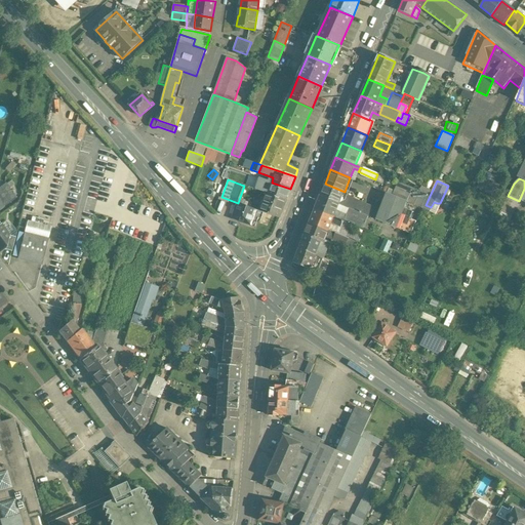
[(270,187),(255,182),(253,189),(268,194),(270,187)]
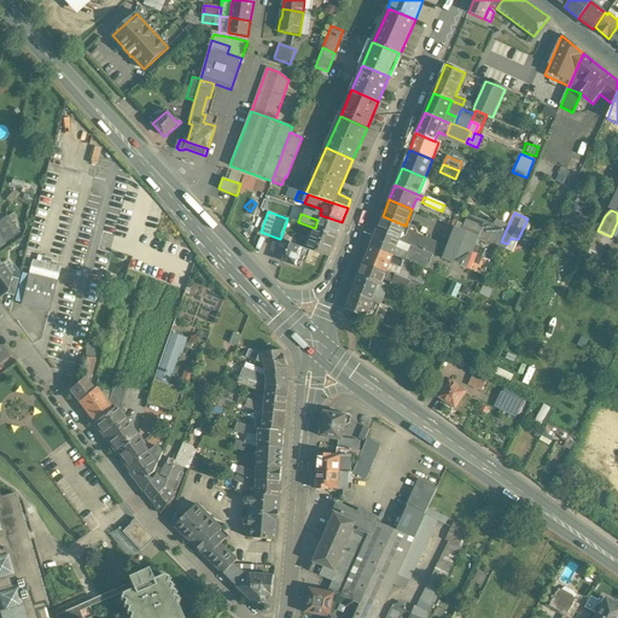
[(342,222),(320,215),(318,220),(315,228),(314,228),(337,235),(342,222)]
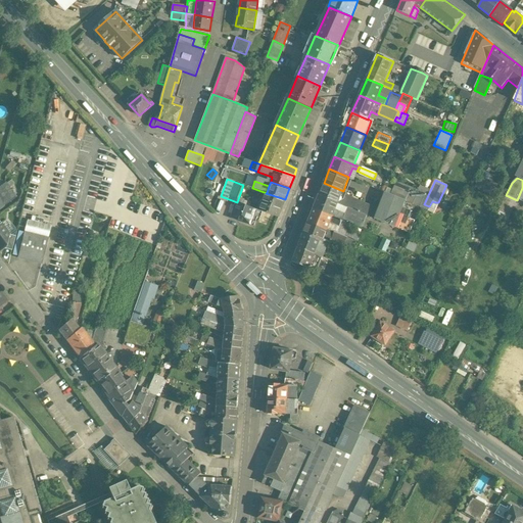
[(420,191),(396,182),(391,194),(391,195),(406,201),(421,207),(422,207),(424,204),(428,195),(427,194),(420,192),(420,191)]
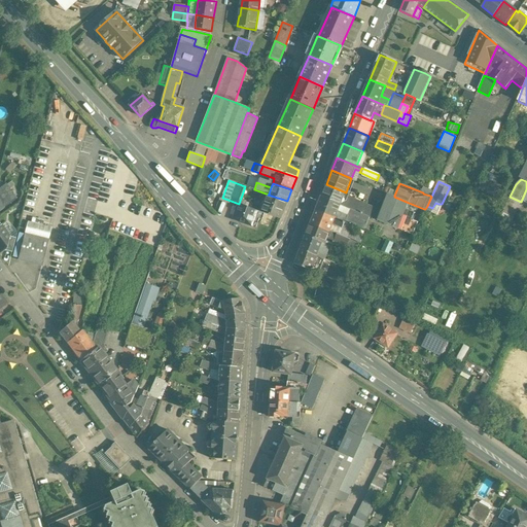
[(5,184),(0,187),(0,203),(3,208),(15,200),(5,184)]
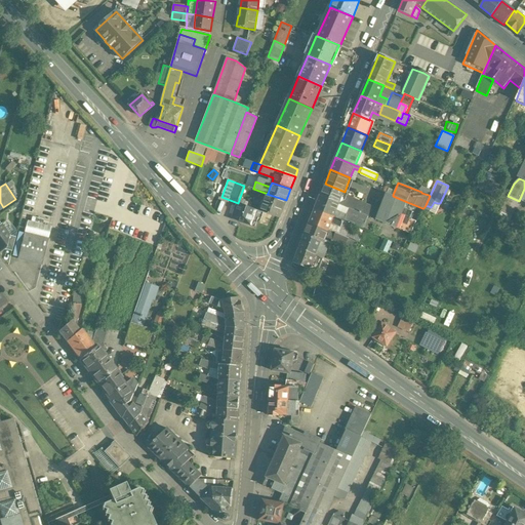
[(345,192),(325,184),(320,196),(339,204),(345,192)]
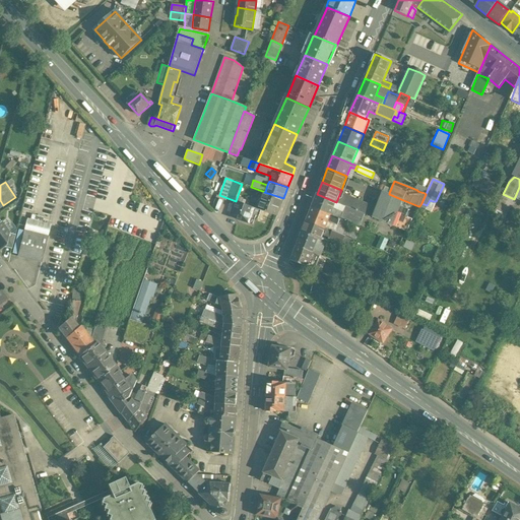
[(350,193),(341,190),(336,202),(339,203),(339,204),(345,206),(358,211),(362,202),(349,197),(350,193)]
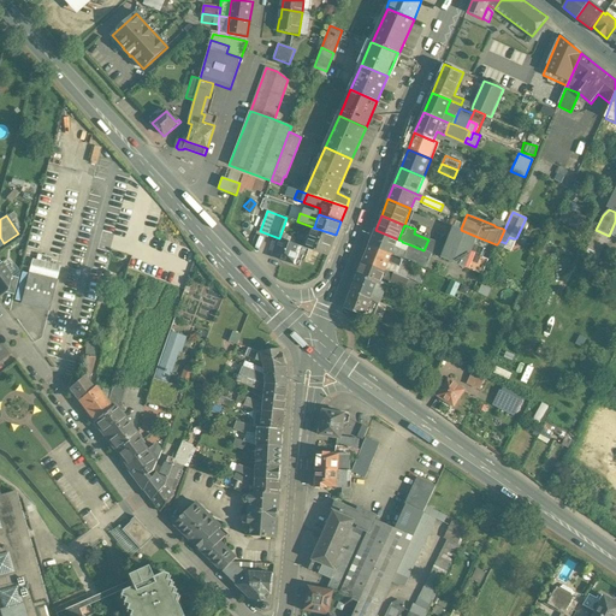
[(478,237),(461,230),(461,229),(454,226),(446,247),(442,259),(448,261),(483,274),(492,253),(492,252),(474,244),(478,237)]
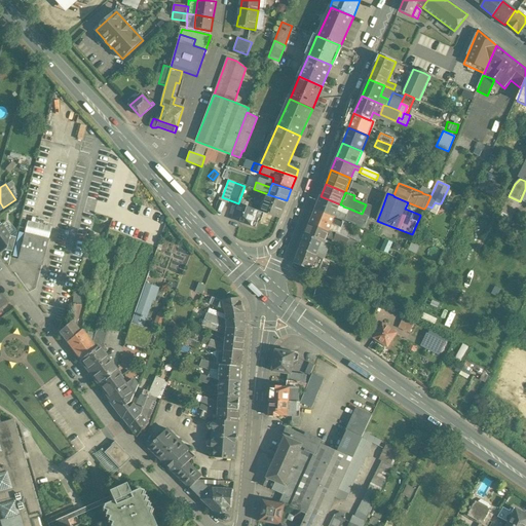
[(287,200),(267,194),(261,212),(264,213),(279,219),(287,200)]
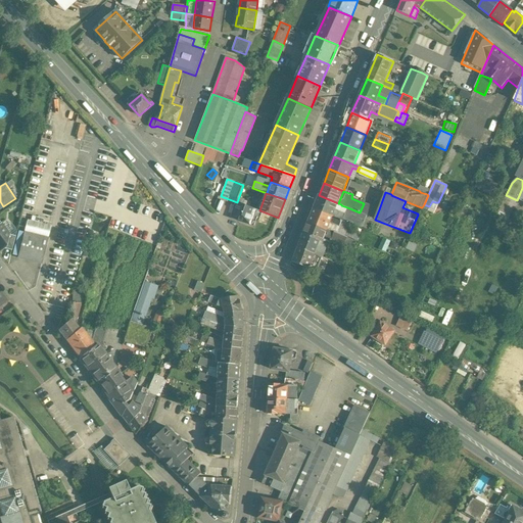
[(338,203),(319,195),(314,208),(342,221),(368,232),(372,222),(345,211),(344,214),(335,210),(338,203)]
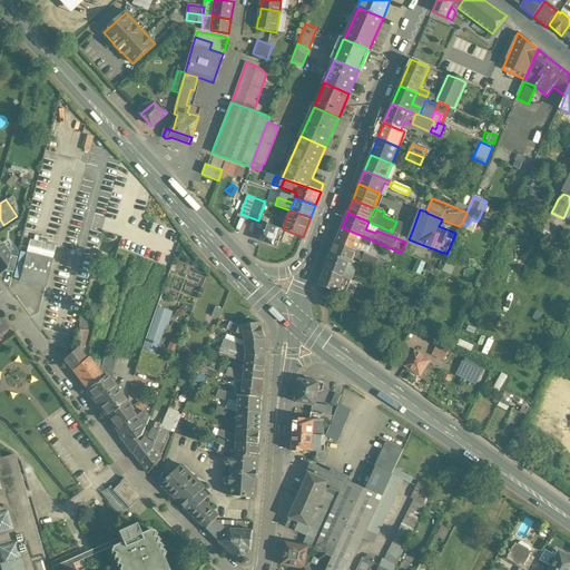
[(551,213),(543,231),(549,233),(556,236),(563,218),(551,213)]
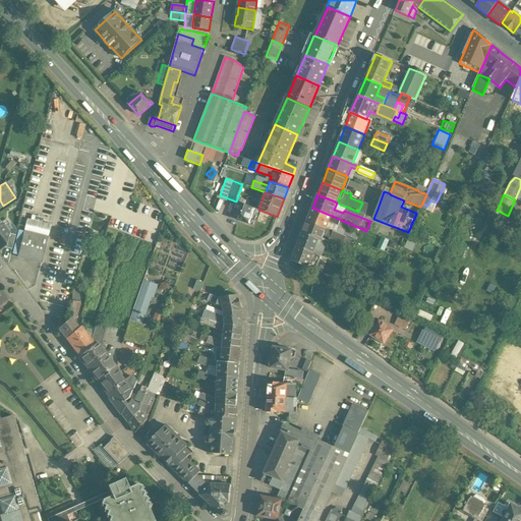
[(437,201),(433,201),(430,200),(427,206),(422,204),(420,207),(419,207),(416,213),(416,214),(423,217),(426,210),(431,212),(437,201)]
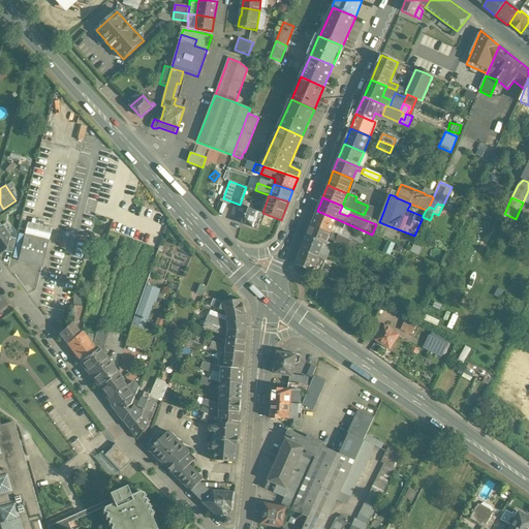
[(240,205),(237,214),(247,217),(250,209),(240,205)]
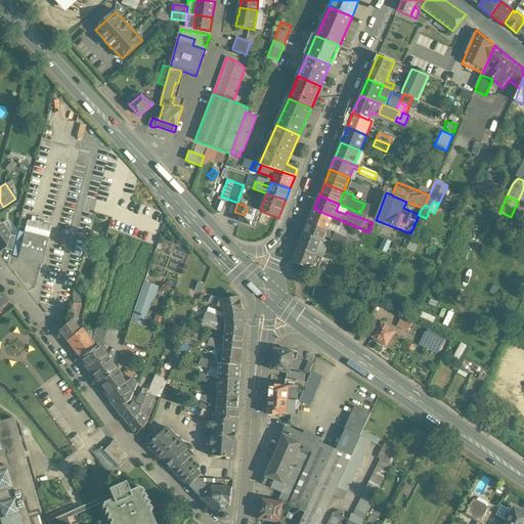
[(380,210),(364,204),(360,213),(376,220),(380,210)]
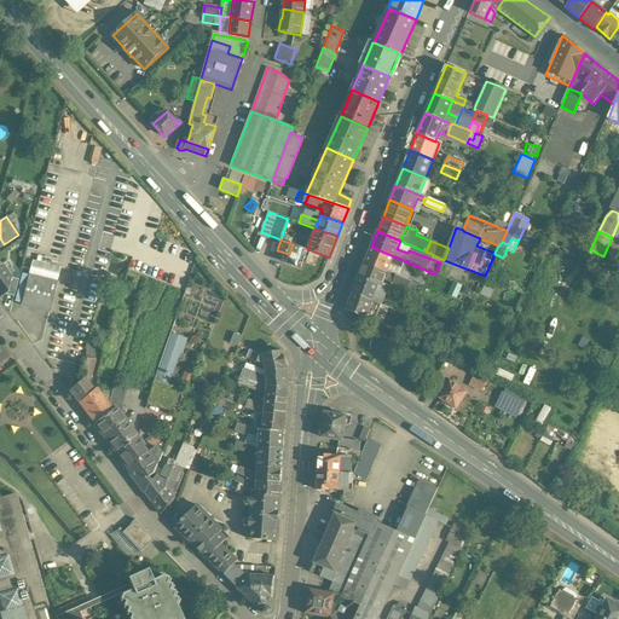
[(307,249),(293,244),(289,254),(300,258),(301,255),(305,256),(308,255),(311,250),(307,249)]
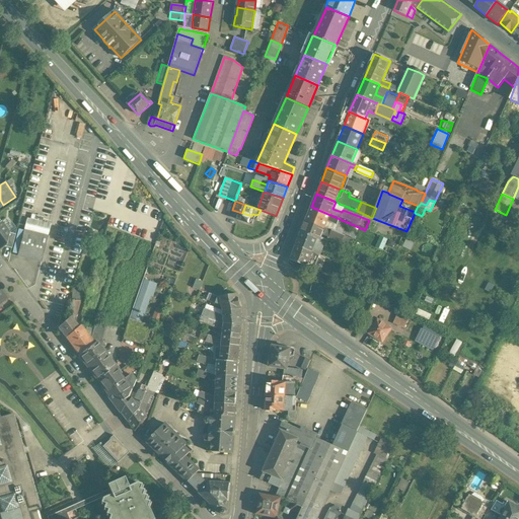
[(357,211),(345,206),(343,210),(369,220),(376,223),(377,220),(372,218),(357,211)]
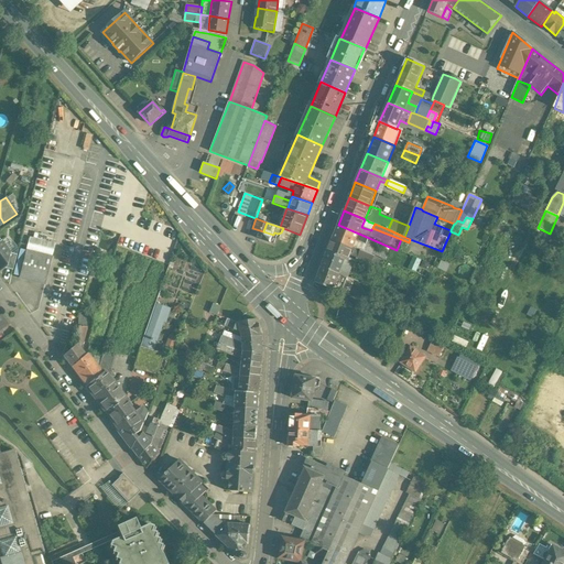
[(369,238),(338,225),(333,239),(354,248),(356,240),(366,245),(369,238)]
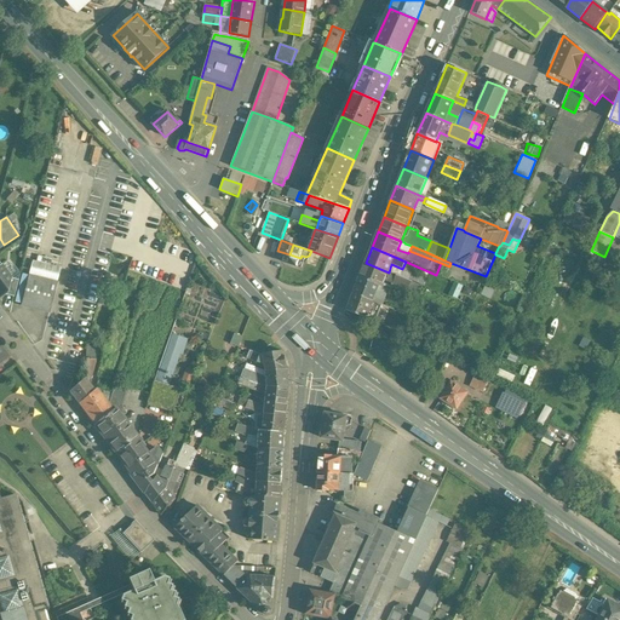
[(604,257),(597,253),(593,262),(600,265),(604,257)]
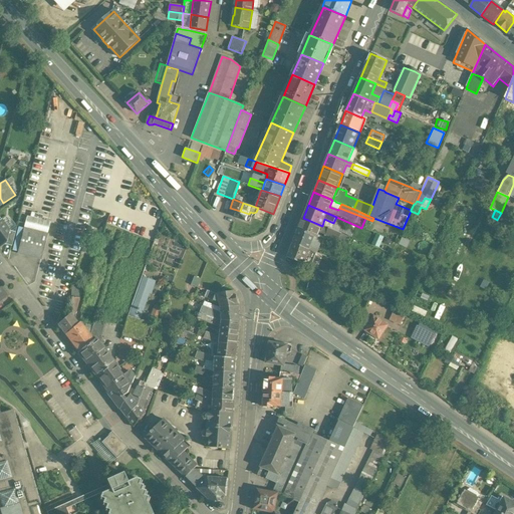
[(50,222),(26,216),(23,228),(47,234),(50,222)]
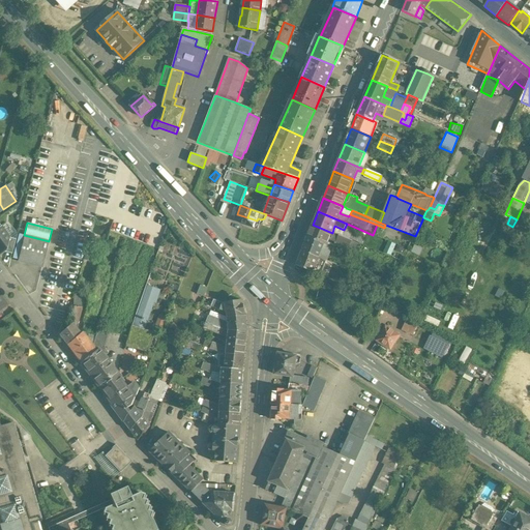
[(332,233),(313,225),(307,237),(327,245),(332,233)]
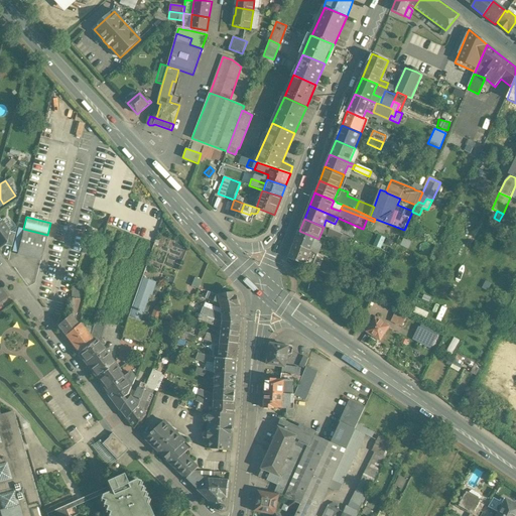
[(374,222),(367,219),(363,229),(370,231),(374,222)]
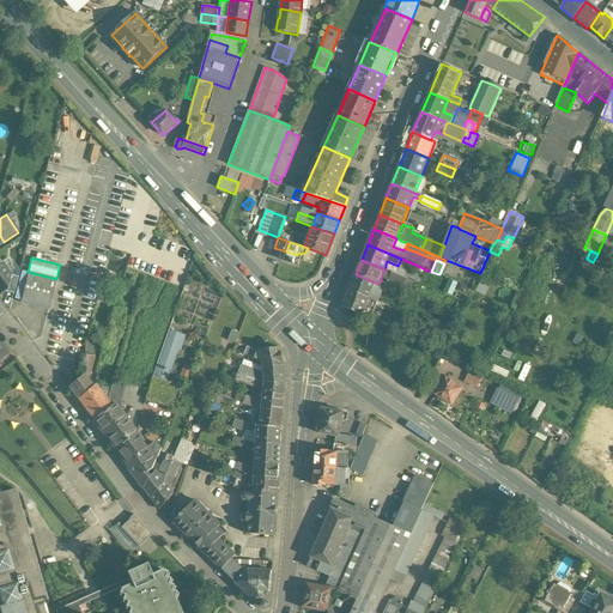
[(0,262),(0,295),(5,291),(7,290),(11,275),(1,262),(0,262)]
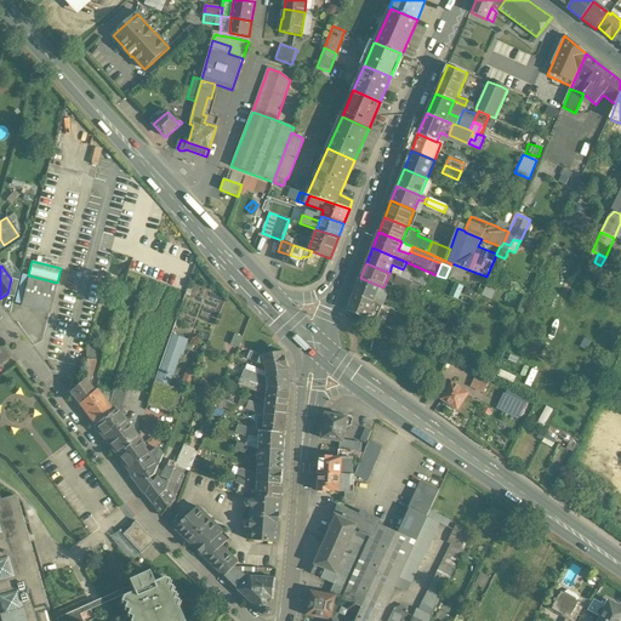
[(28,275),(21,306),(49,313),(57,284),(57,283),(28,275)]
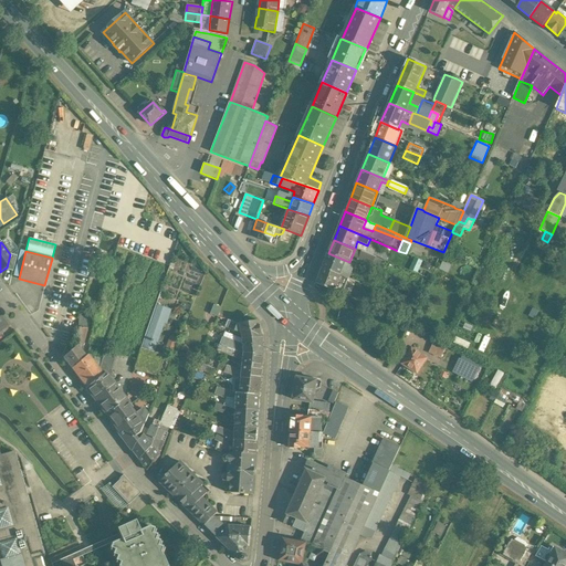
[(376,257),(363,251),(359,259),(373,264),(376,258),(376,257)]
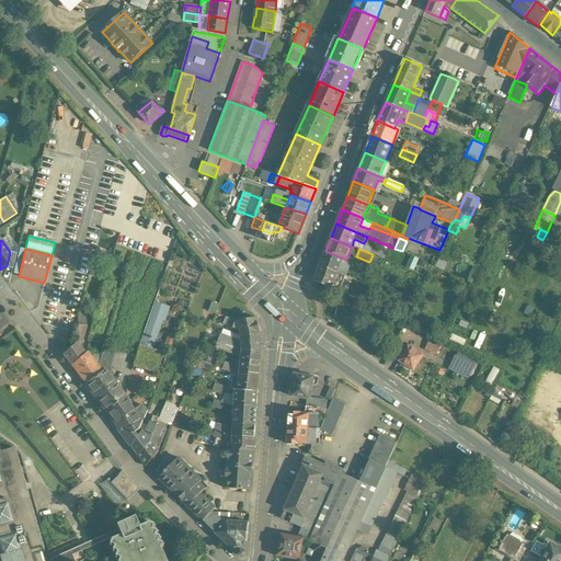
[(386,253),(375,249),(373,254),(384,259),(386,253)]
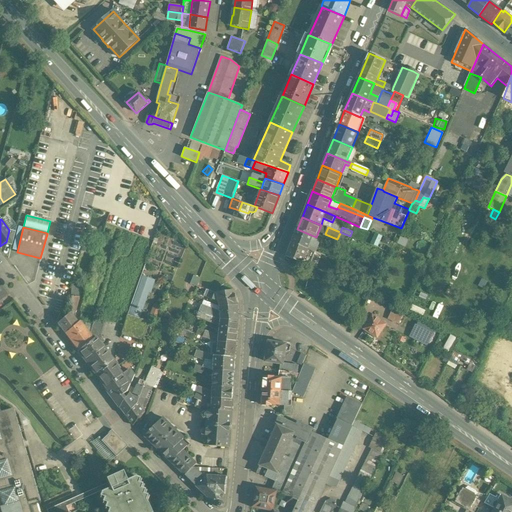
[(316,237),(297,229),(292,243),(308,249),(311,242),(318,245),(320,238),(316,237)]
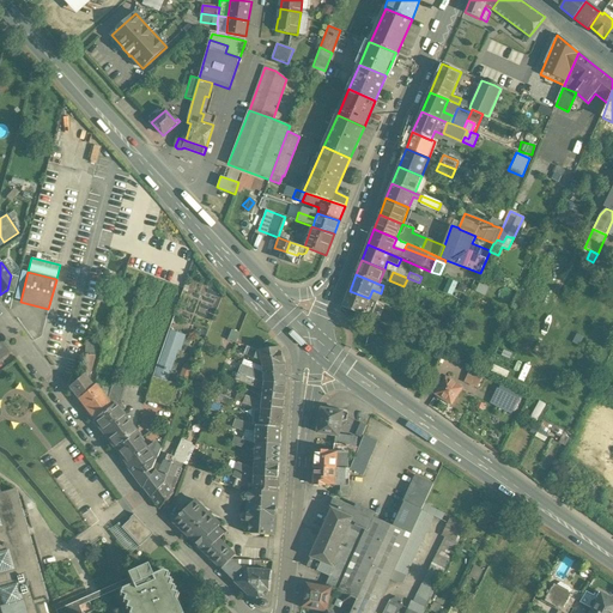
[(11,275),(7,290),(5,291),(13,293),(18,277),(11,275)]
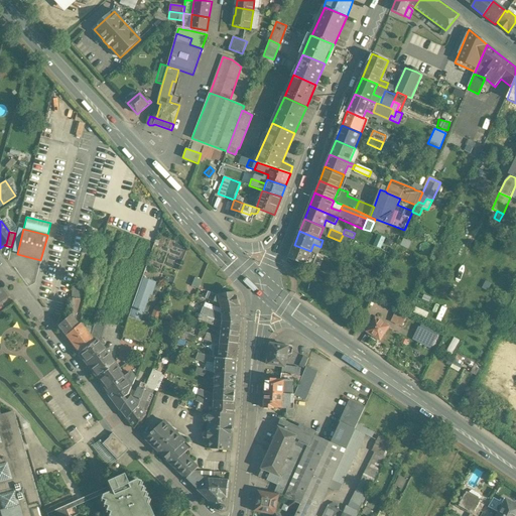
[(349,237),(343,235),(340,241),(346,244),(349,237)]
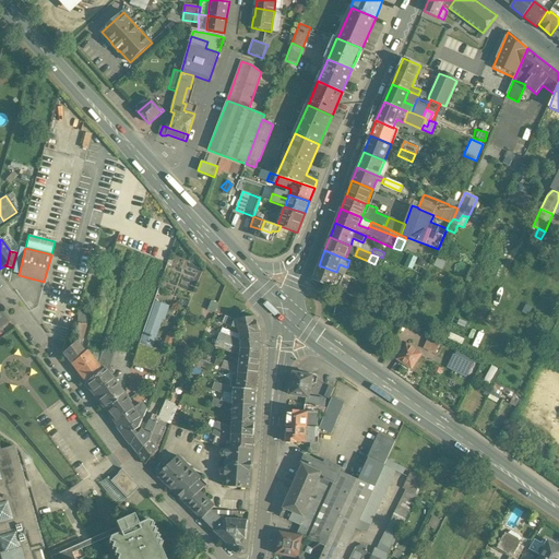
[(336,272),(319,265),(313,280),(331,287),(334,278),(339,281),(345,283),(348,276),(346,276),(346,275),(336,272)]
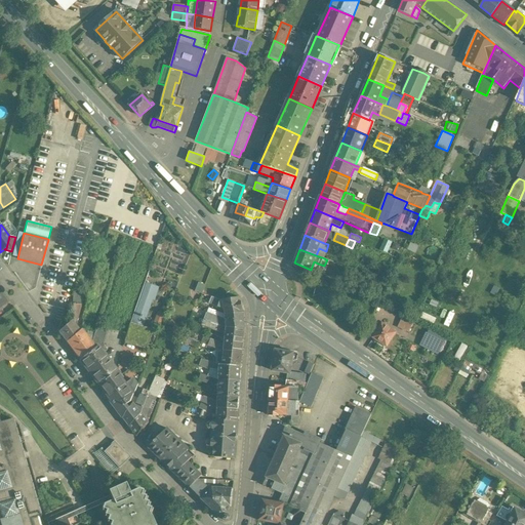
[(337,253),(329,250),(325,258),(325,259),(327,259),(334,263),(335,257),(337,253)]
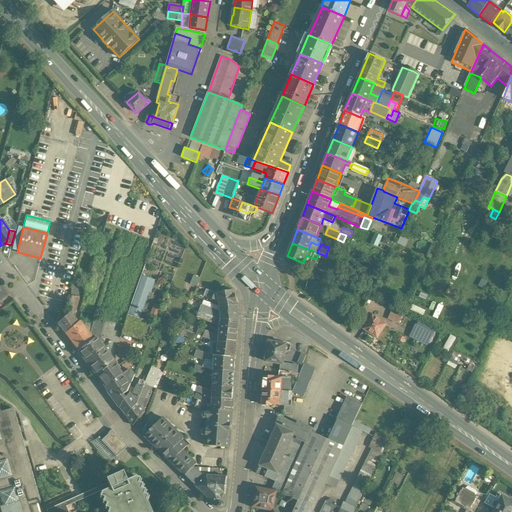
[(191,274),(187,283),(195,286),(199,277),(191,274)]
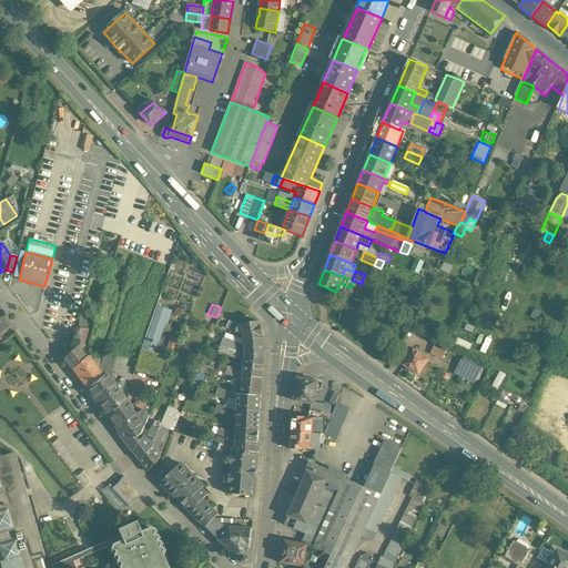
[(158,308),(143,350),(149,351),(150,350),(153,341),(152,340),(159,322),(168,324),(171,313),(158,308)]
